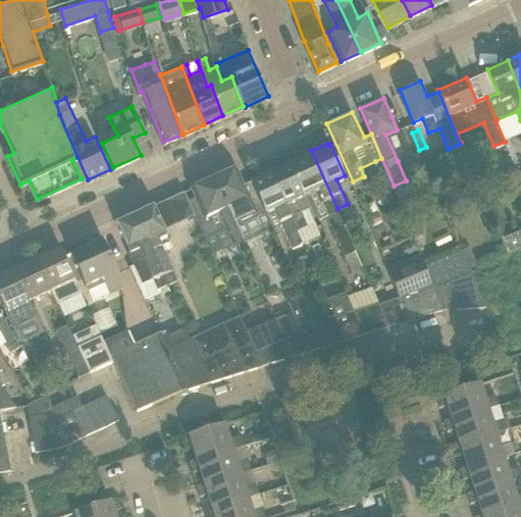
[(311,150),(290,160),(306,194),(308,192),(319,216),(326,213),(345,254),(356,249),(337,208),(337,209),(311,150)]
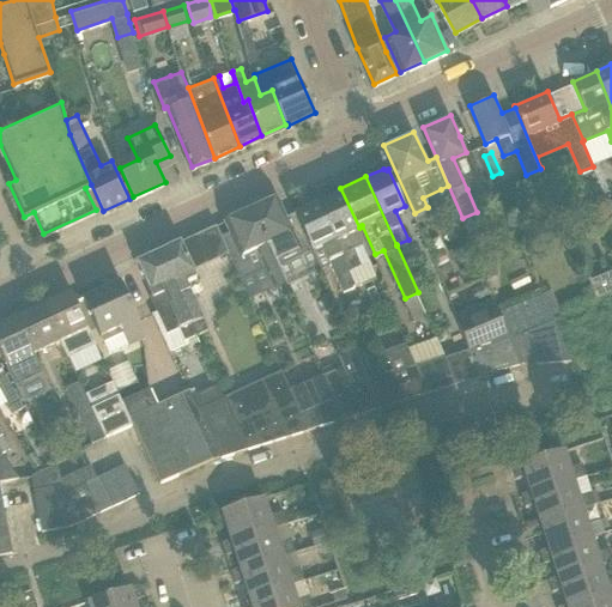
[(340,188),(316,199),(347,268),(361,262),(353,247),(363,242),(357,229),(359,228),(340,188)]
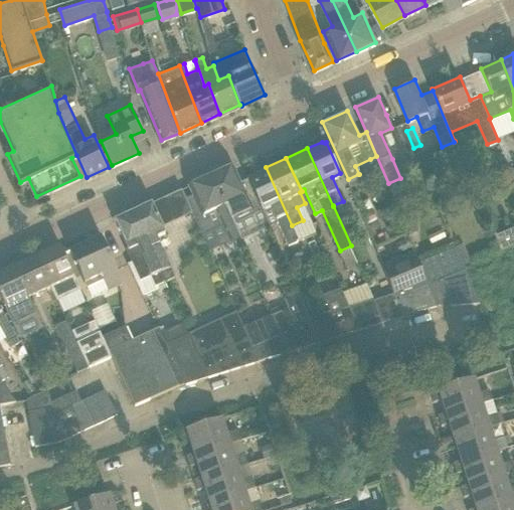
[(248,178),(241,182),(233,163),(211,173),(233,222),(262,208),(248,178)]
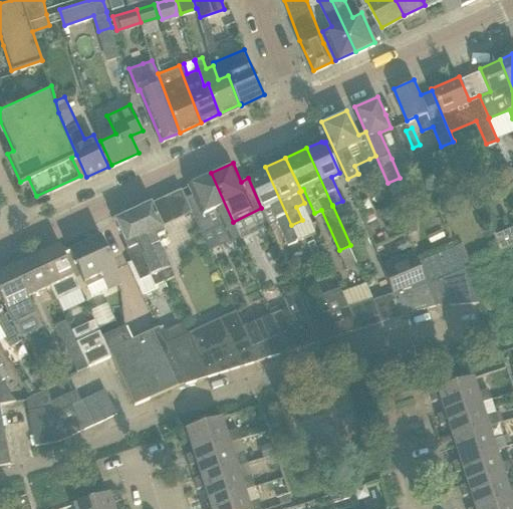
[(265,167),(247,175),(248,178),(261,208),(270,204),(287,242),(297,237),(291,225),(265,167)]
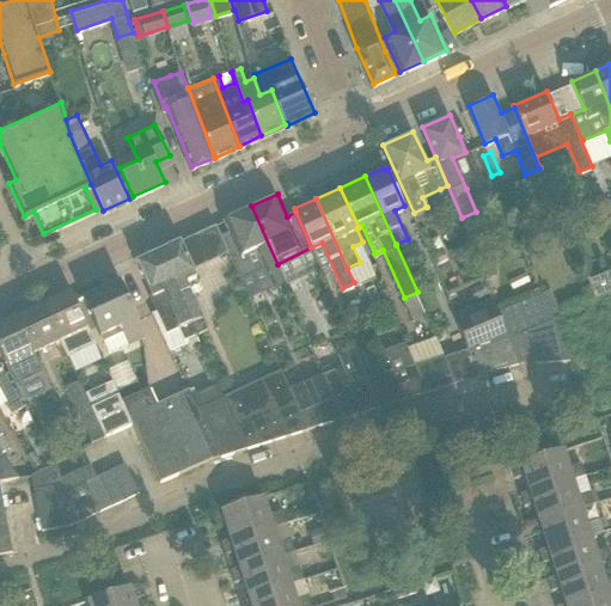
[(221,232),(221,233),(227,246),(240,275),(243,280),(277,264),(251,206),(225,218),(230,228),(221,232)]
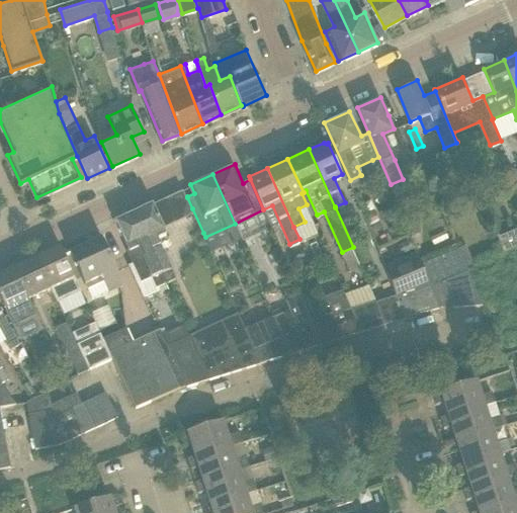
[(192,208),(183,187),(136,209),(166,280),(175,276),(156,236),(166,231),(162,223),(192,208)]
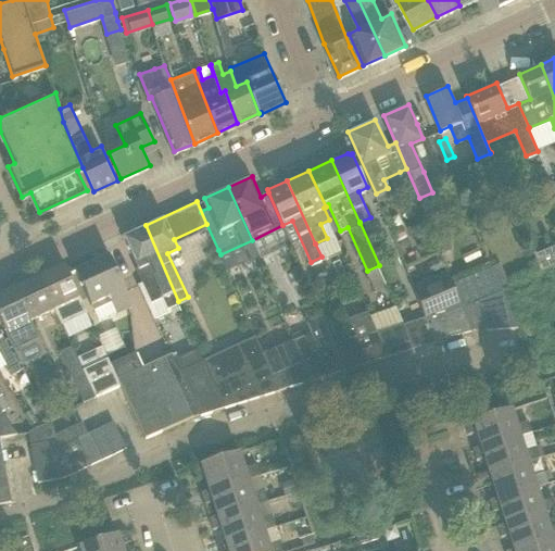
[(178,301),(146,225),(124,235),(138,265),(137,266),(152,300),(163,296),(168,307),(178,301)]
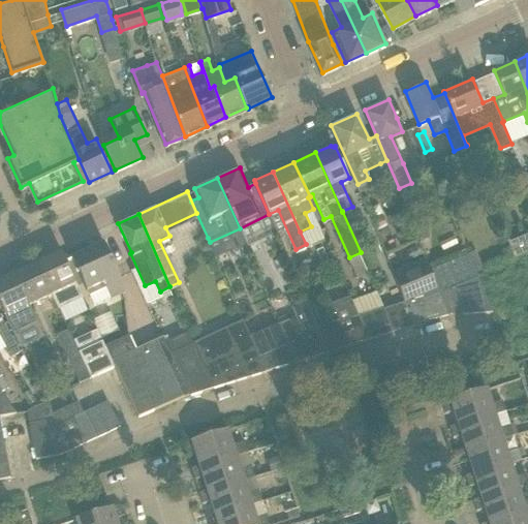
[(527,229),(508,238),(514,253),(527,247),(527,229)]
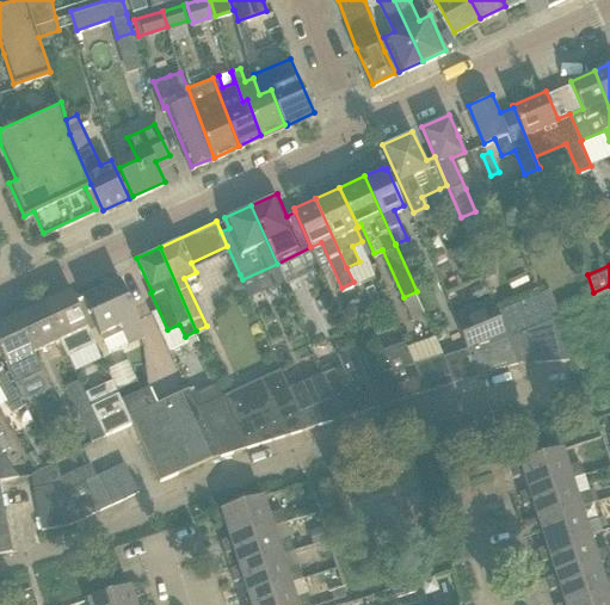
[(110,347),(127,339),(127,340),(145,332),(117,272),(110,276),(112,281),(82,295),(99,331),(102,329),(110,347)]
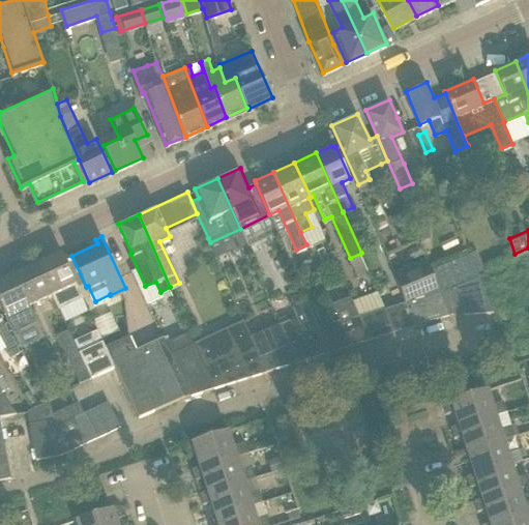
[(476,248),(468,251),(469,252),(476,270),(485,266),(476,248)]
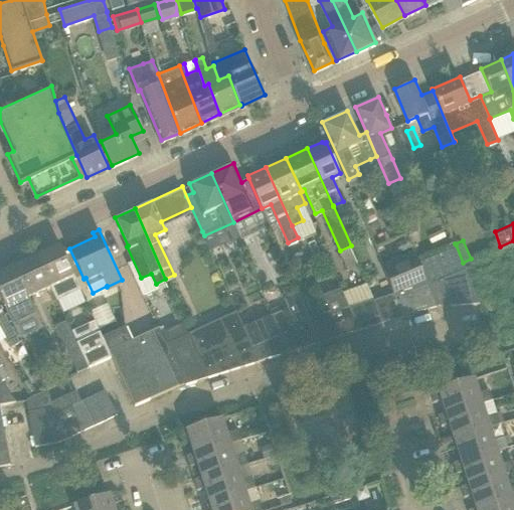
[(60,243),(37,255),(50,283),(57,298),(79,287),(73,272),(60,243)]
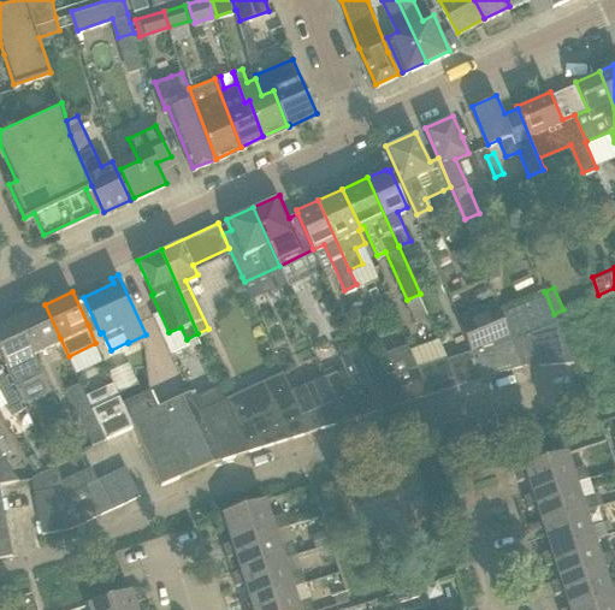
[(60,338),(45,305),(18,317),(33,350),(60,338)]
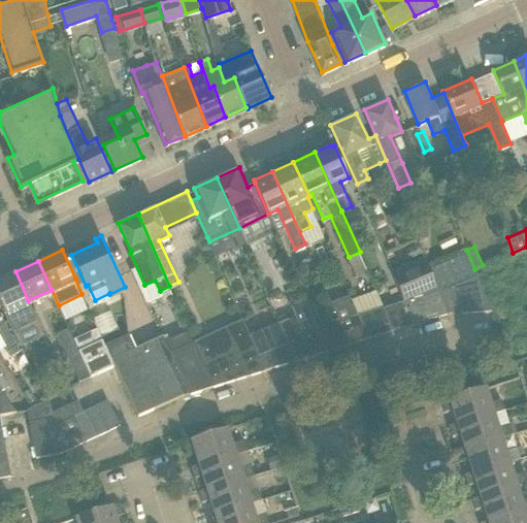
[(448,311),(438,289),(427,261),(393,274),(403,299),(413,321),(448,311)]
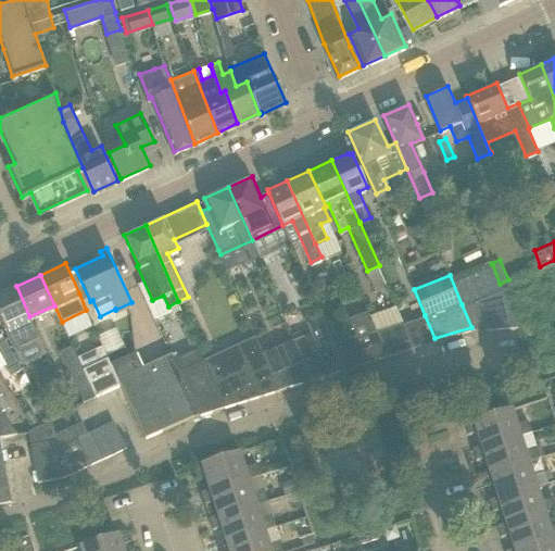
[(0,292),(0,322),(13,347),(38,335),(29,316),(16,286),(0,292)]
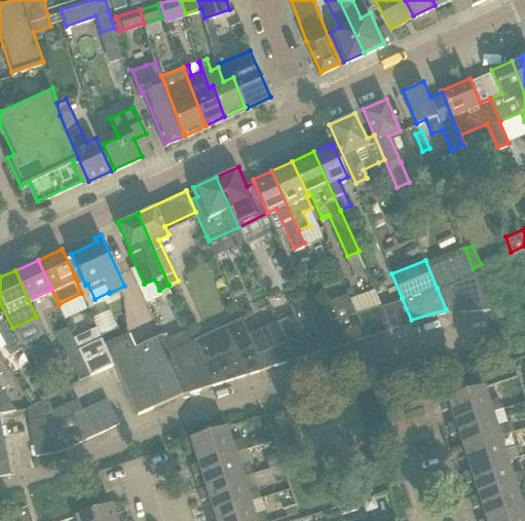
[(437,288),(446,309),(489,307),(476,273),(437,288)]
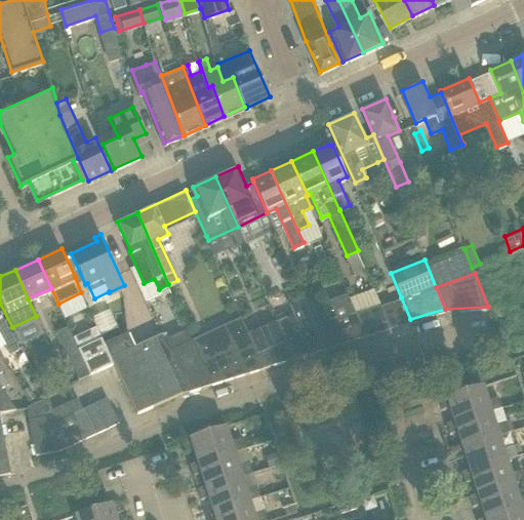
[(356,310),(354,311),(348,290),(329,297),(336,315),(347,340),(366,333),(356,310)]
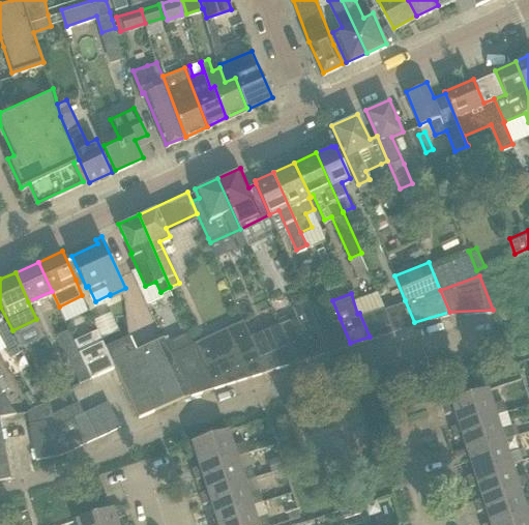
[(292,305),(295,312),(296,314),(281,321),(297,359),(329,349),(319,326),(306,298),(292,305)]
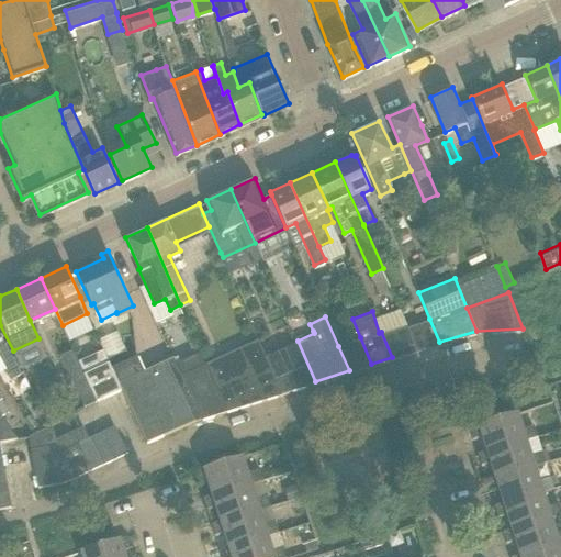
[(439,342),(429,319),(407,326),(407,324),(405,325),(415,349),(439,342)]
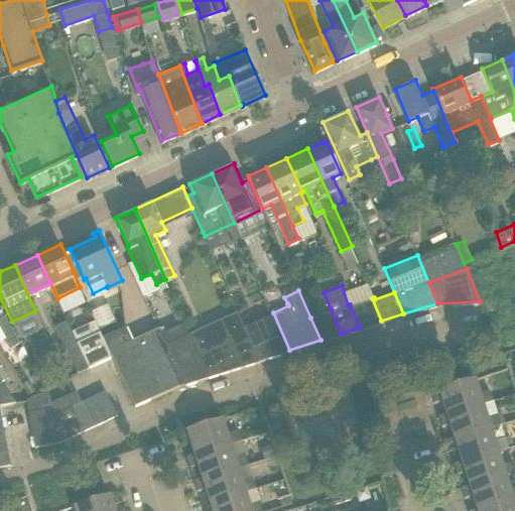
[(0,298),(0,325),(12,345),(22,339),(12,322),(0,298)]
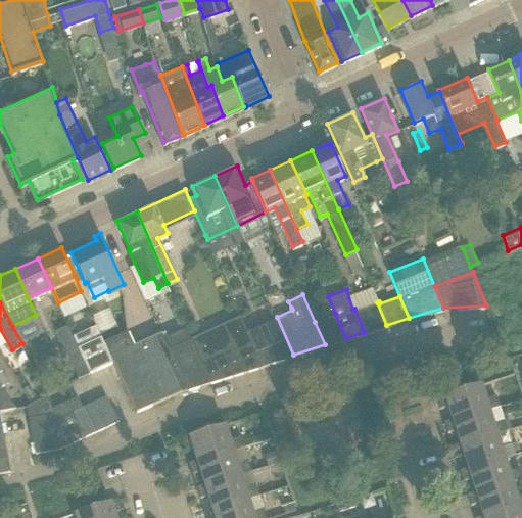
[(377,302),(354,309),(365,332),(386,325),(377,302)]
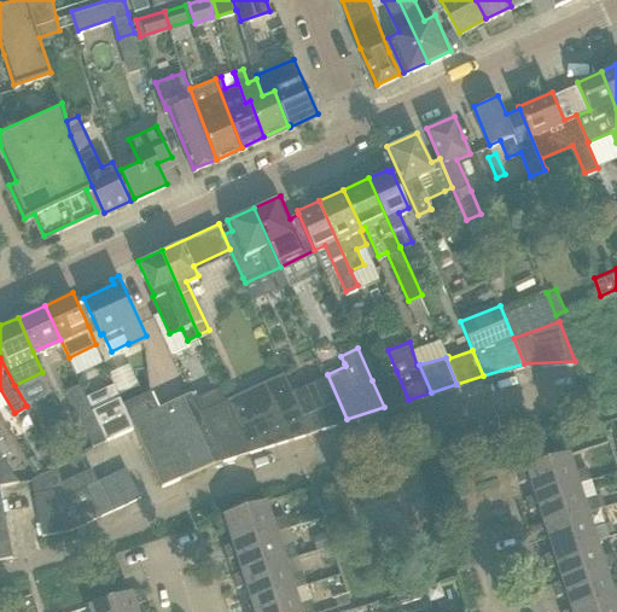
[(396,371),(372,380),(384,407),(408,400),(396,371)]
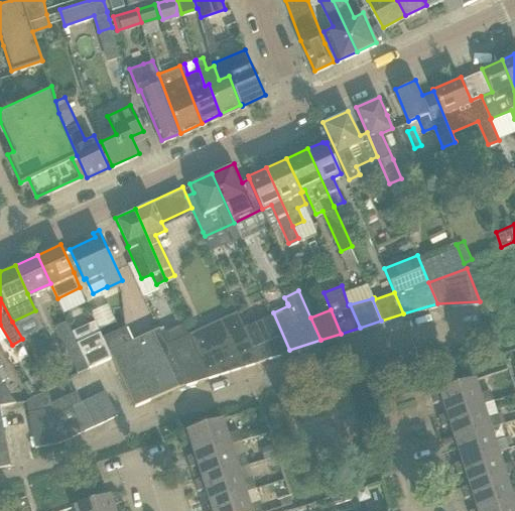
[(189,332),(184,321),(183,321),(207,375),(259,360),(244,326),(237,310),(189,332)]
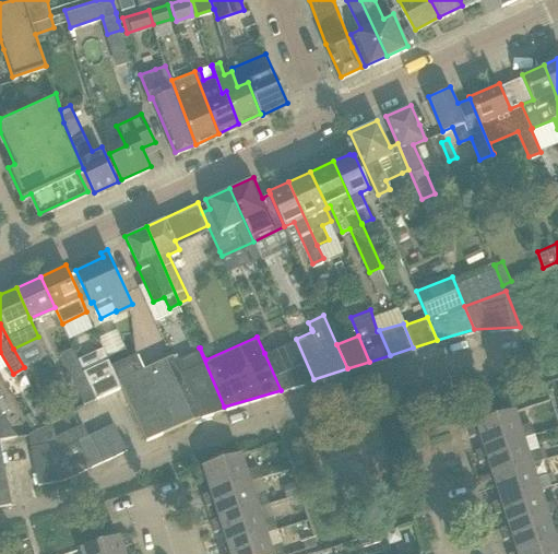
[(313,379),(296,339),(264,353),(281,390),(313,379)]
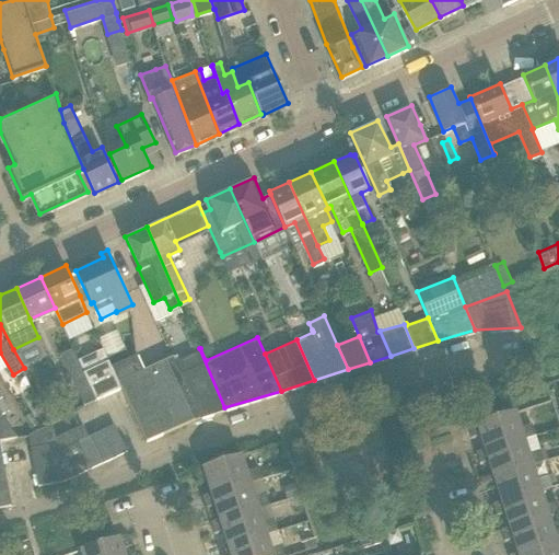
[(96,397),(83,370),(72,346),(61,351),(84,403),(96,397)]
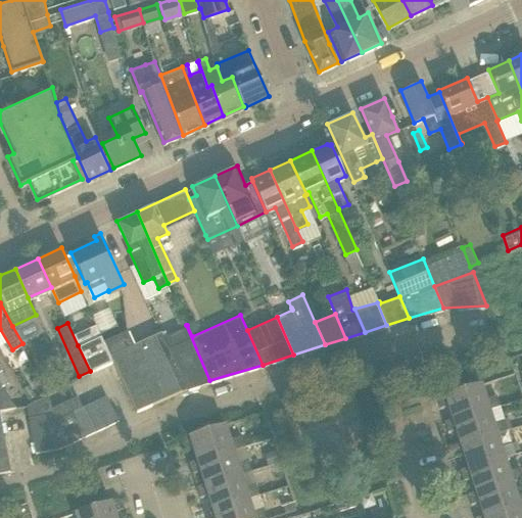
[(186,325),(164,335),(189,386),(209,380),(186,325)]
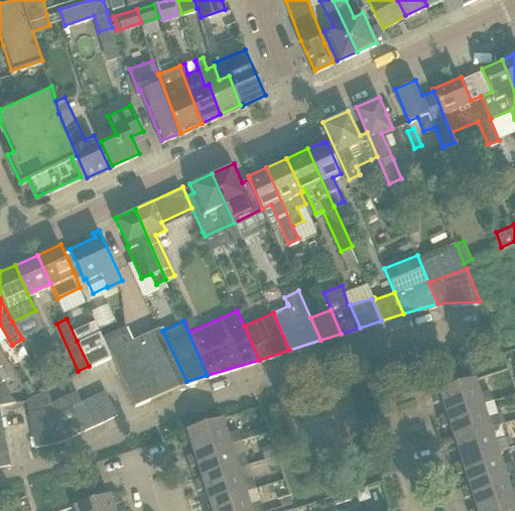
[(162,331),(160,326),(131,339),(126,325),(103,335),(104,337),(112,355),(135,403),(178,384),(186,381),(162,331)]
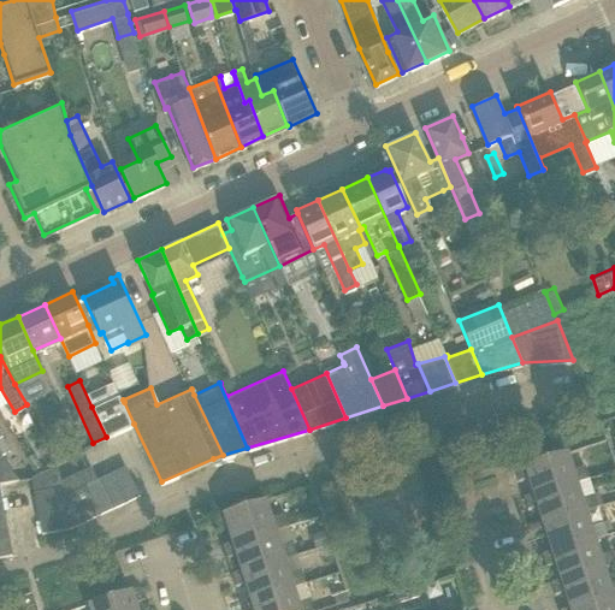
[(124,402),(110,409),(105,401),(92,407),(106,437),(134,424),(124,402)]
